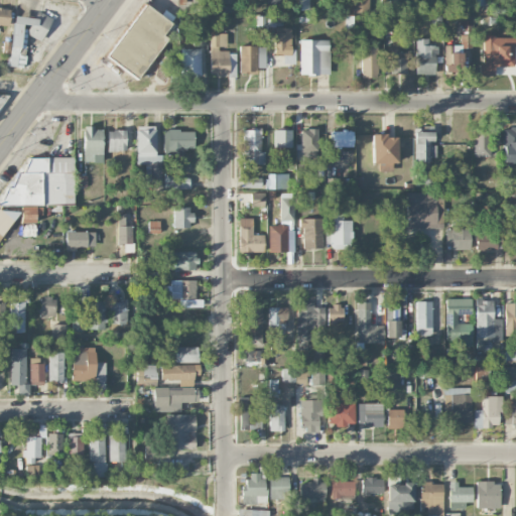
[(352,0),(352,10),(368,10),(367,0),(352,0)]
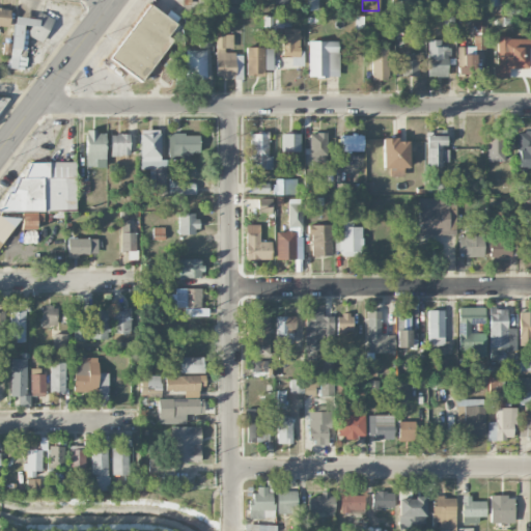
[(108,59),(141,82),(179,25),(146,3),(108,59)]
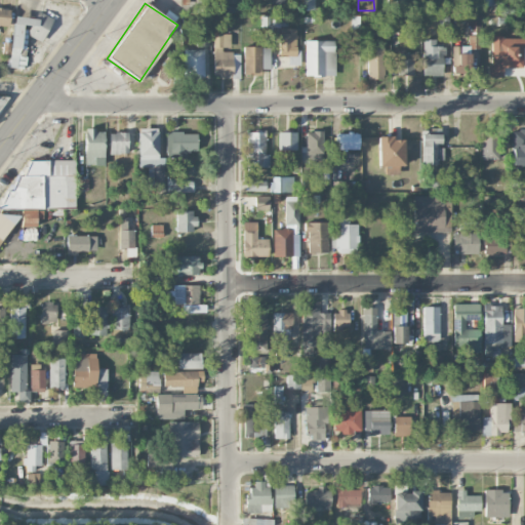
[(10,9),(0,7),(0,26),(9,26),(10,9)]
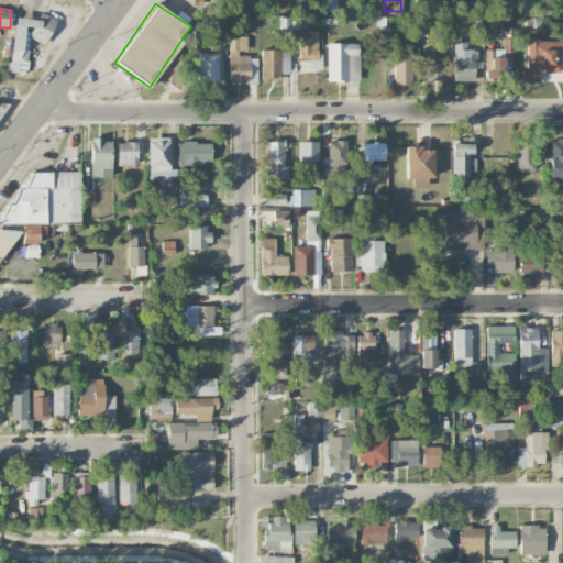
[(15,18),(10,73),(26,74),(30,41),(50,42),(53,17),(40,14),(40,20),(15,18)]
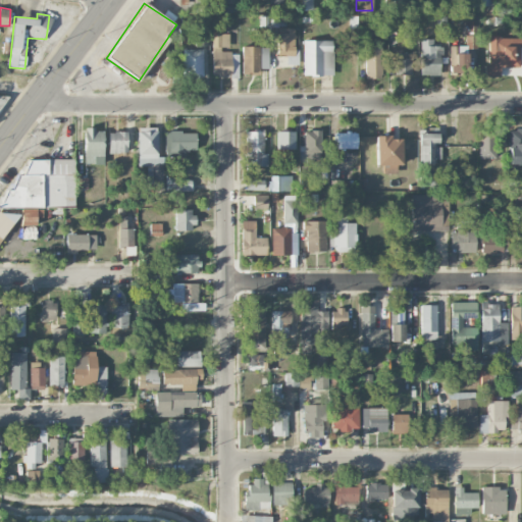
[(348,33),(357,33),(357,15),(349,15),(348,33)]
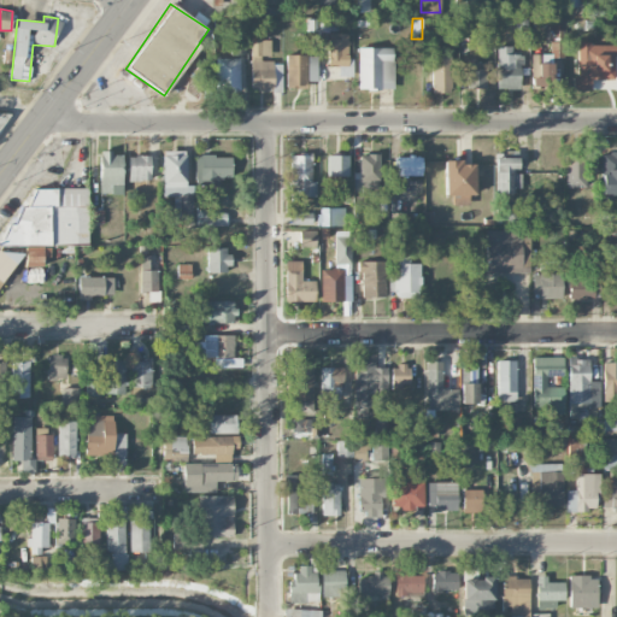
[(442,18),(423,19),(423,35),(444,34),(442,18)]
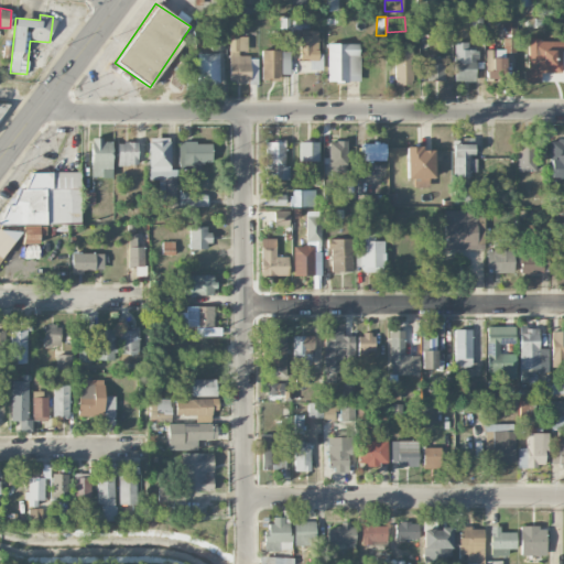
[(224,29),(210,30),(212,51),(224,51),(224,29)]
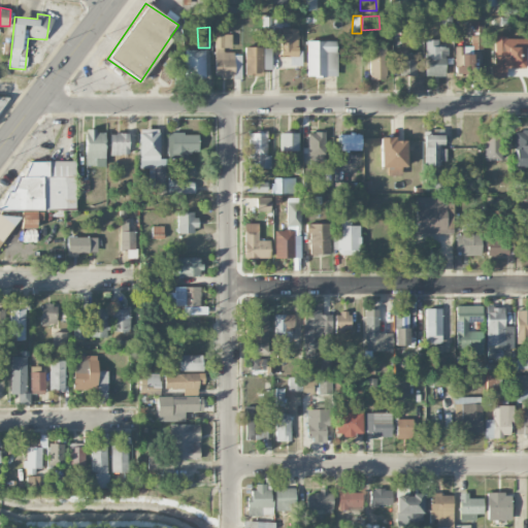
[(298,56),(299,29),(282,29),(281,56),(298,56)]
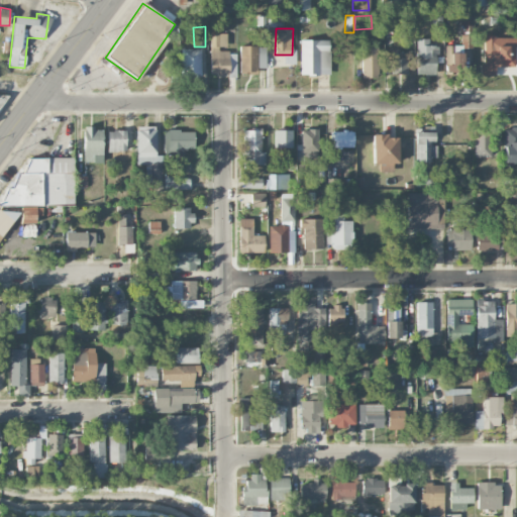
[(209,76),(235,76),(235,50),(226,50),(226,33),(210,33),(209,76)]
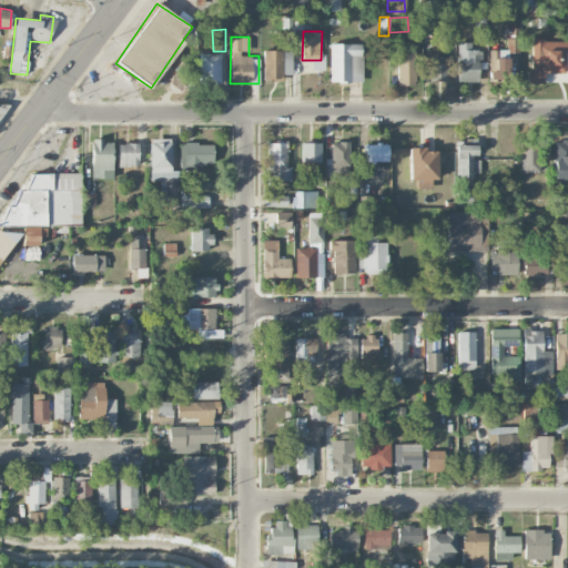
[(472,42),(457,42),(457,81),(479,82),(479,50),(472,50),(472,42)]
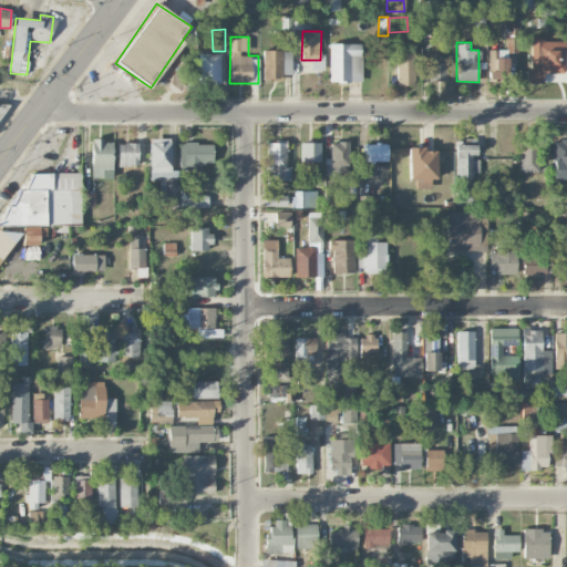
[(361,82),(361,44),(329,44),(329,82),(361,82)]
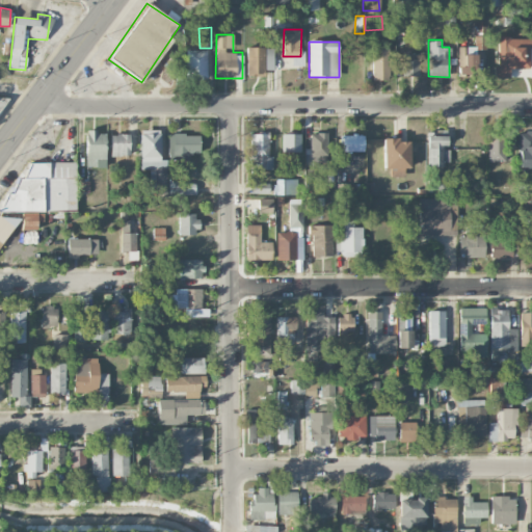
[(272,70),(273,48),(246,47),(246,76),(263,77),(263,70),(272,70)]
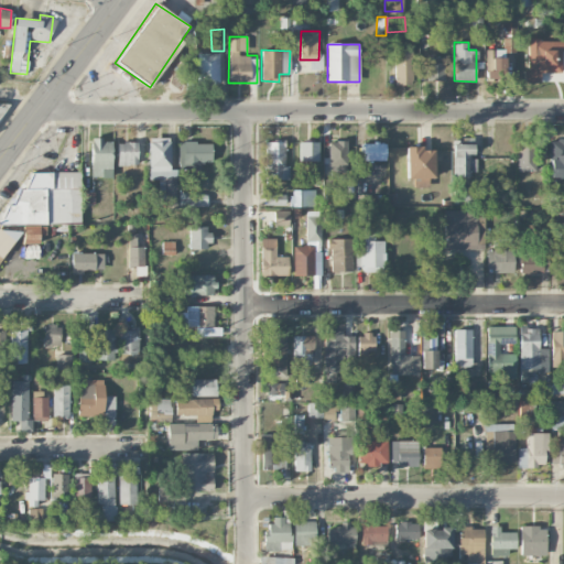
[(394,51),(394,84),(411,84),(412,52),(394,51)]
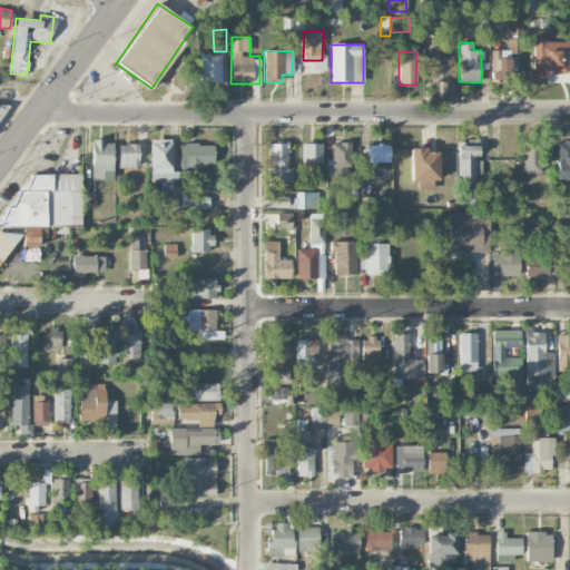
[(220,86),(220,53),(198,53),(198,85),(220,86)]
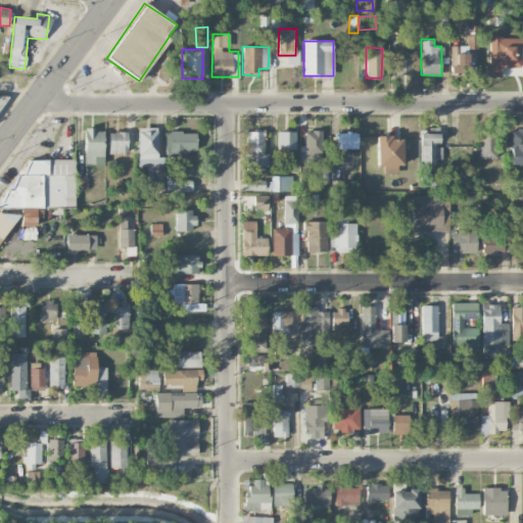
[(394,75),(412,75),(412,52),(394,53),(394,75)]
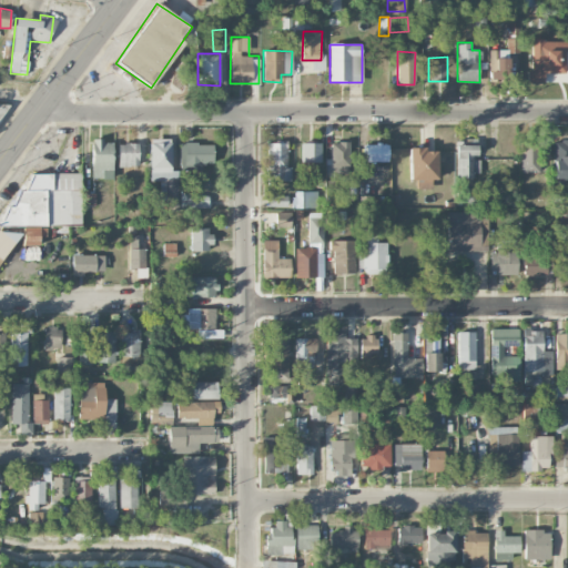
[(92,176),(113,175),(112,142),(102,143),(102,139),(91,139),(92,176)]
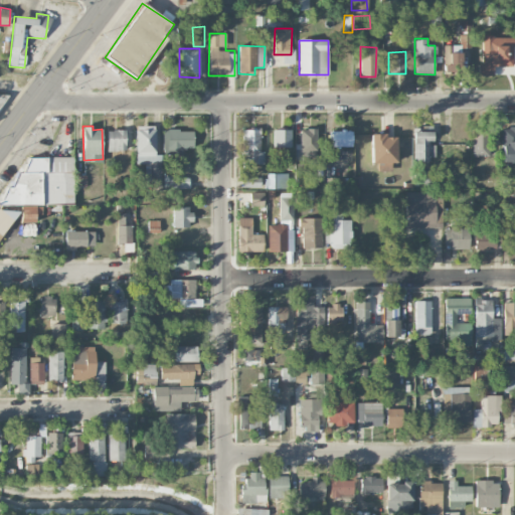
[(137,164),(145,164),(146,190),(161,190),(161,154),(155,154),(155,126),(136,126),(137,164)]
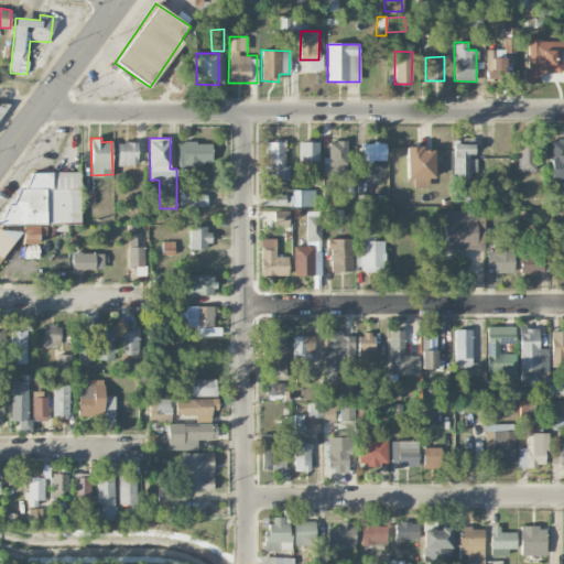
[(535,171),(534,139),(516,139),(517,171),(535,171)]
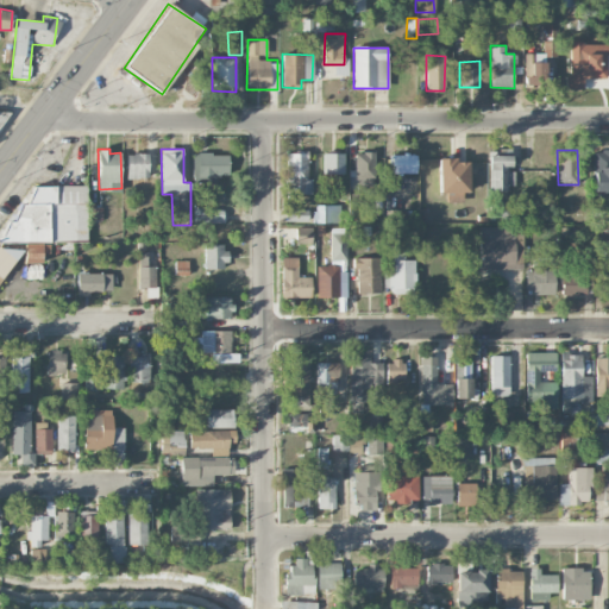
[(608,190),(608,150),(592,151),(594,192),(608,190)]
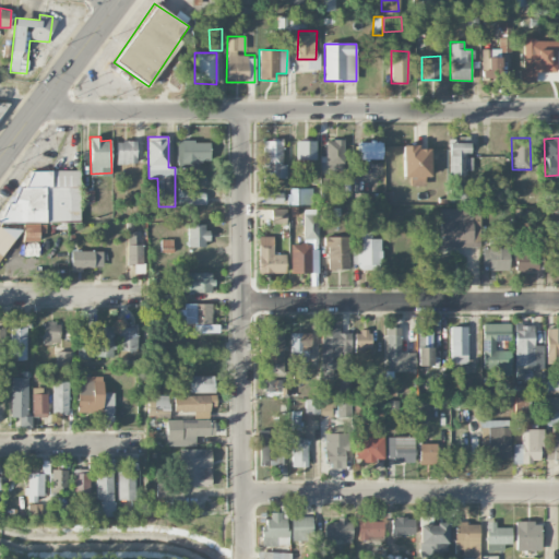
[(324,140),(326,171),(344,171),(343,139),(324,140)]
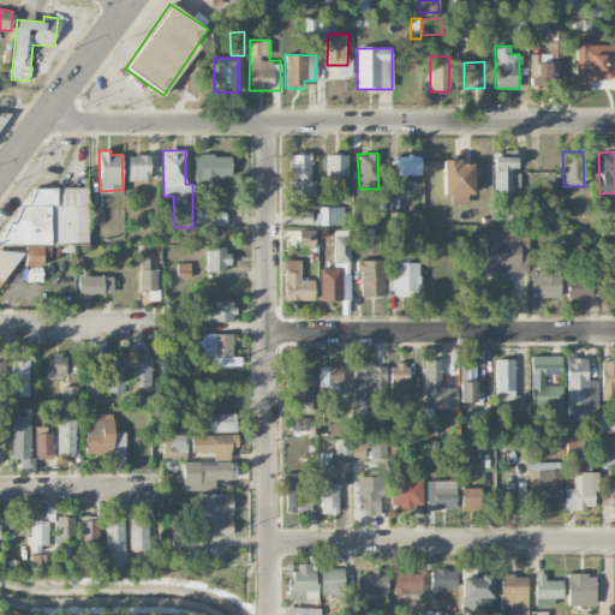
[(312,195),(311,154),(288,155),(290,201),(300,199),(300,196),(312,195)]
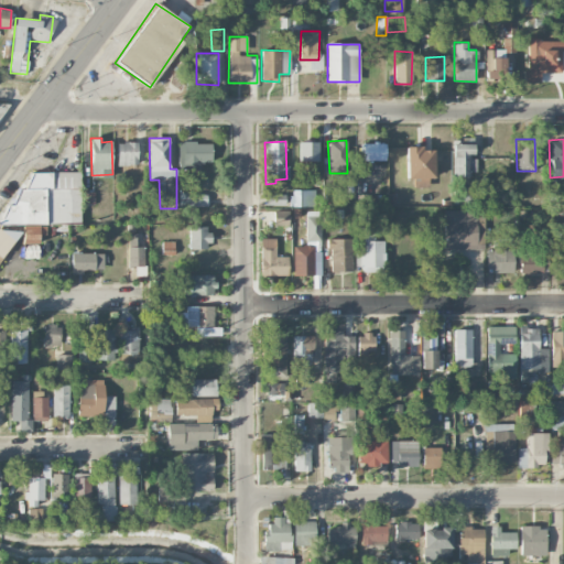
[(299,161),(318,162),(318,142),(299,141),(299,161)]
